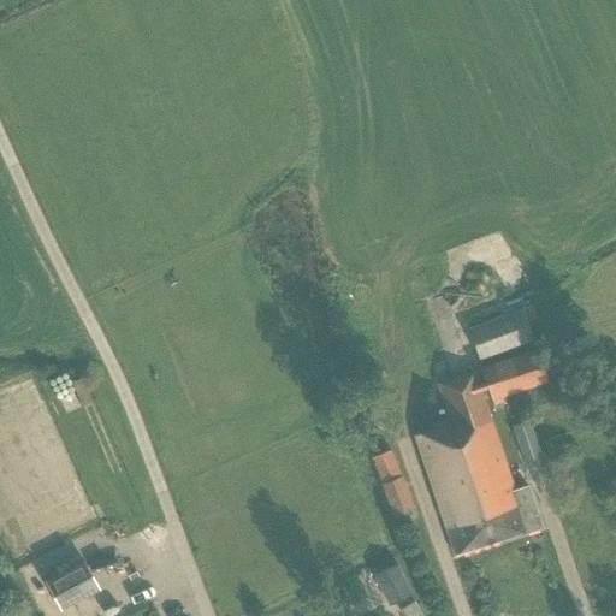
[(522,309),(468,330),(479,360),(533,339),(522,309)]
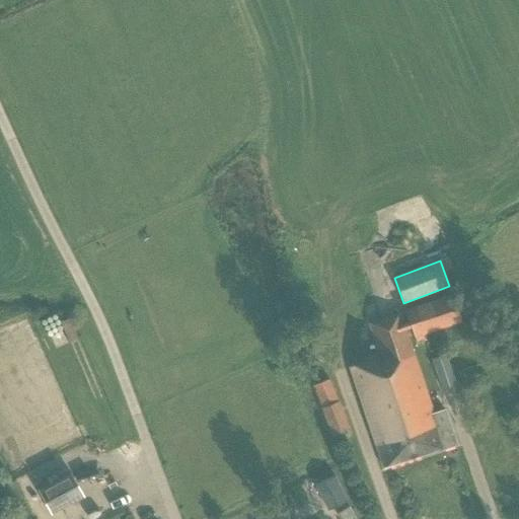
[(418,345),(426,342),(424,335),(461,321),(452,295),(405,311),(410,321),(403,323),(399,313),(369,323),(379,353),(365,358),(366,362),(350,367),(384,468),(457,444),(445,411),(434,414),(405,330),(412,328),(415,338),(418,345)]
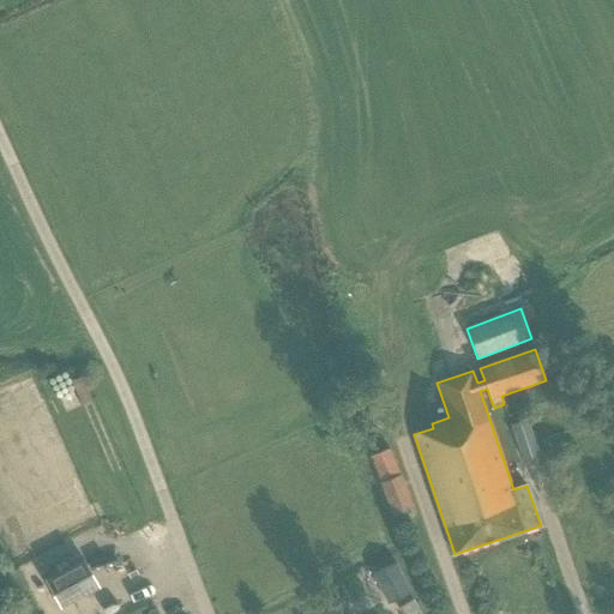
[(509,425),(522,462),(539,456),(525,419),(509,425)]
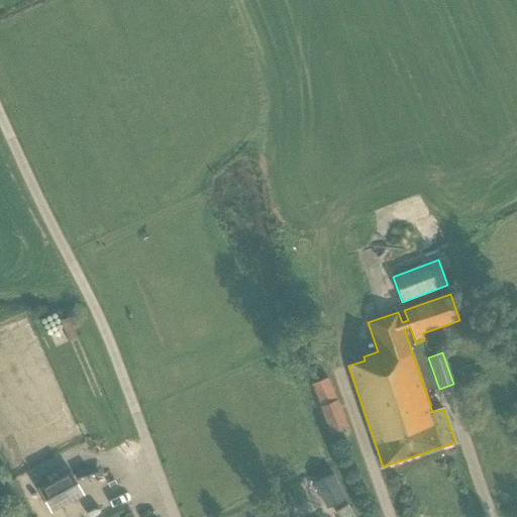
[(328,378),(311,385),(332,438),(350,433),(337,400),(336,401),(328,378)]
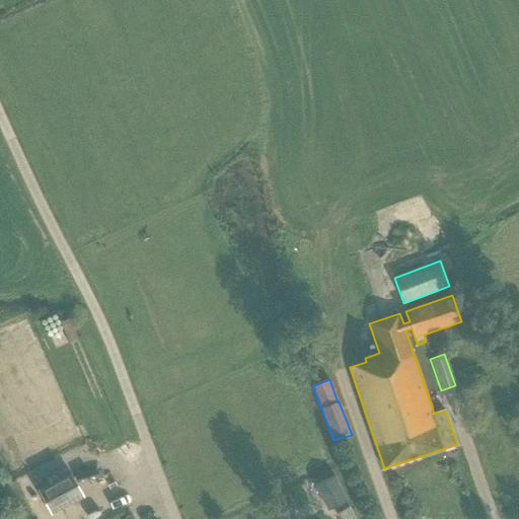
[(128,490),(116,466),(89,478),(100,502),(128,490)]
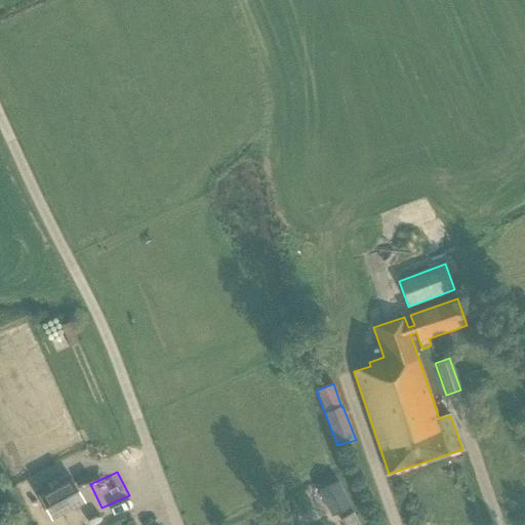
[(321,496),(330,516),(350,507),(340,487),(321,496)]
